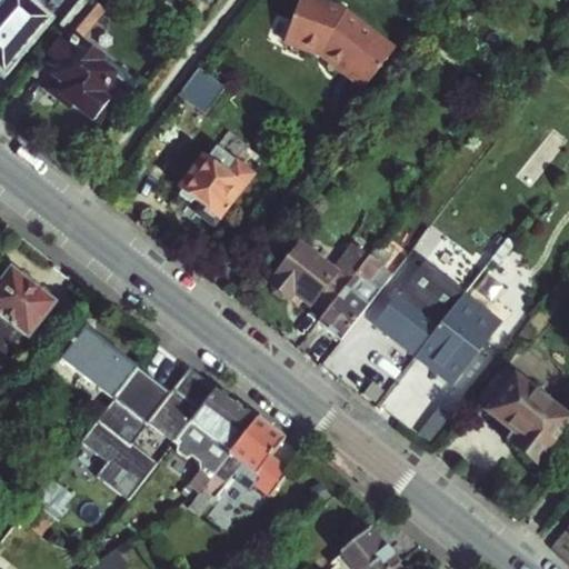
[(23,40),(38,23),(23,11),(28,8),(18,0),(3,0),(0,5),(0,67),(10,56),(16,56),(23,46),(23,40)]
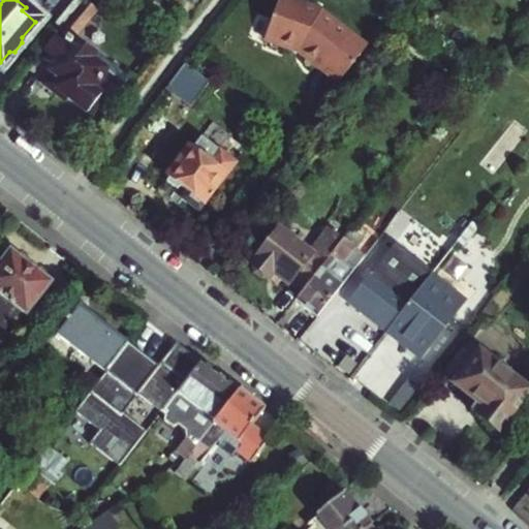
[(70,1),(50,27),(55,32),(36,56),(49,66),(45,70),(49,73),(44,79),(55,88),(54,93),(60,98),(65,96),(84,112),(88,107),(91,107),(94,104),(94,99),(96,97),(104,104),(125,80),(94,54),(92,56),(72,38),(94,12),(79,0),(75,0),(73,3),(70,1)]
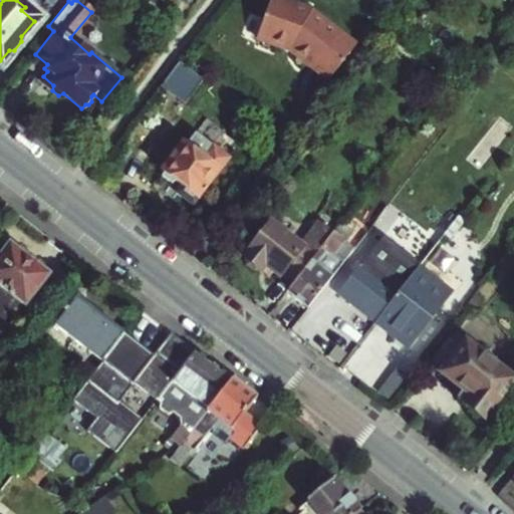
[(315,13),(270,0),(267,0),(255,42),(283,49),(287,44),(293,50),(292,53),(307,65),(309,62),(331,79),(356,47),(315,13)]
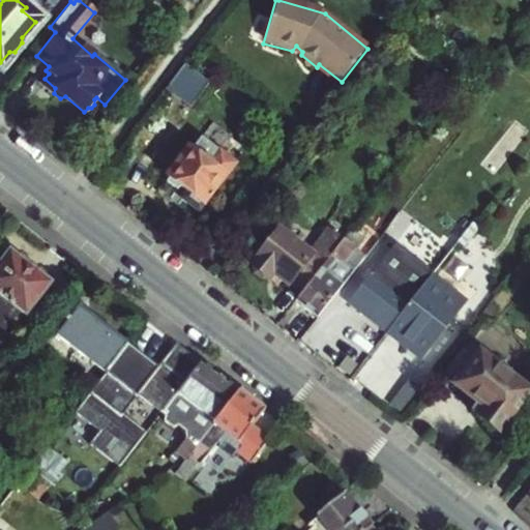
[(29,3),(26,7),(22,10),(35,22),(41,15),(29,3)]
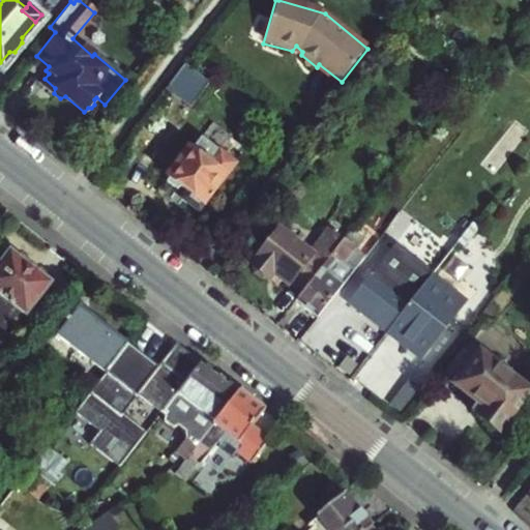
[(184,63),(166,87),(192,108),(211,84),(184,63)]
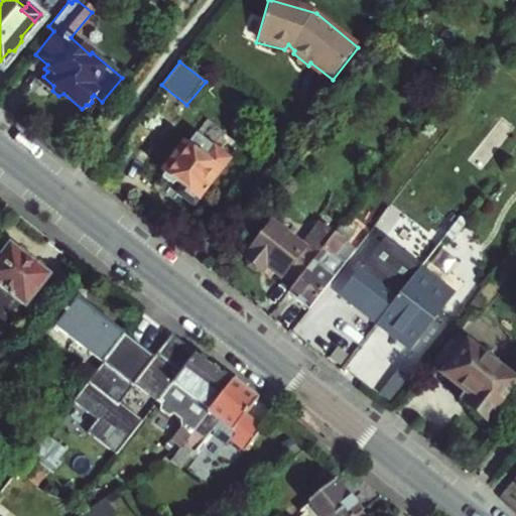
[(180,149),(176,146),(158,170),(161,172),(158,176),(174,188),(177,185),(185,191),(181,197),(189,204),(225,160),(192,135),(183,146),(180,149)]
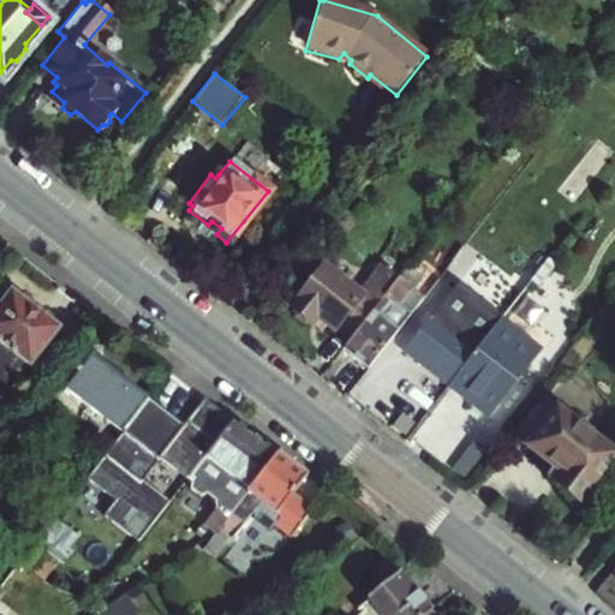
[(212,221),(208,225),(207,227),(216,234),(221,228),(212,221)]
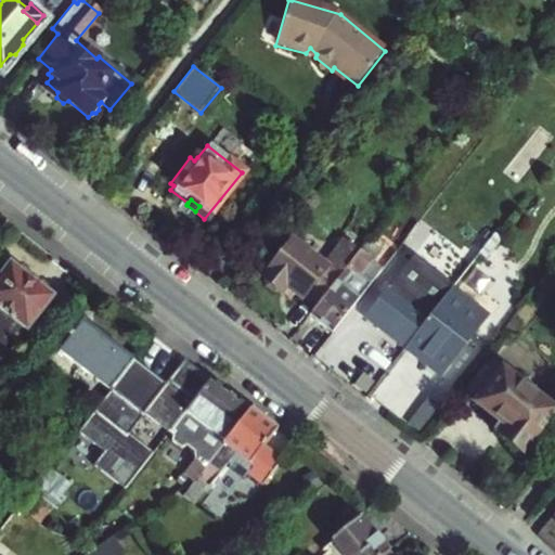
[(502,237),(494,231),(479,252),(486,257),(502,237)]
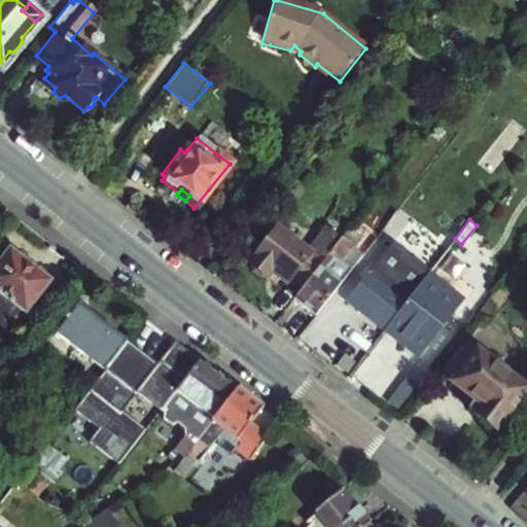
[(327,225),(307,250),(322,262),(342,237),(327,225)]
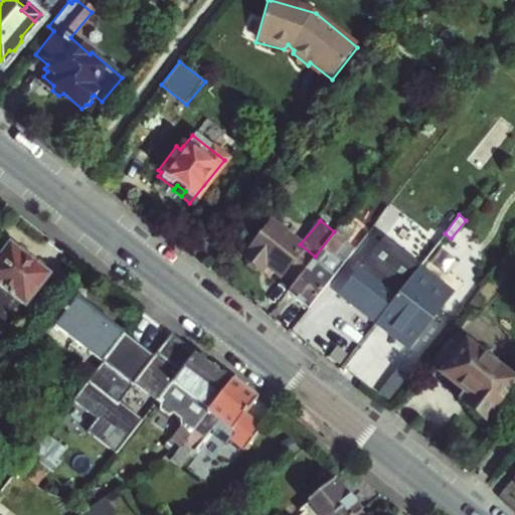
[(315,256),(300,244),(273,223),(243,258),(246,261),(245,267),(251,273),(259,271),(266,277),(271,272),(279,279),(285,272),(296,281),(315,256)]
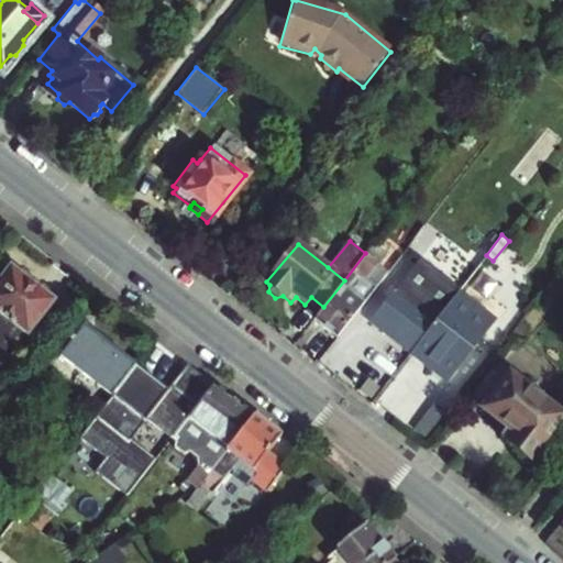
[(344,280),(323,307),(313,318),(337,337),(350,320),(375,286),(388,271),(365,253),(344,280)]
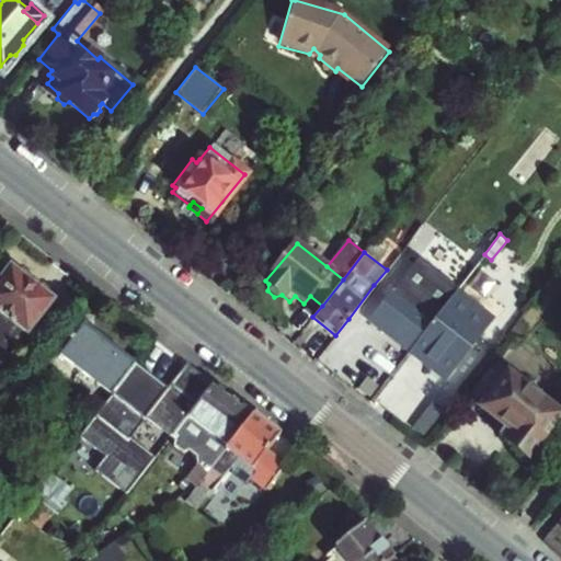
[(14,268),(12,273),(9,271),(0,283),(0,346),(4,351),(9,343),(15,348),(50,302),(47,300),(50,297),(36,285),(33,288),(25,283),(29,279),(14,268)]
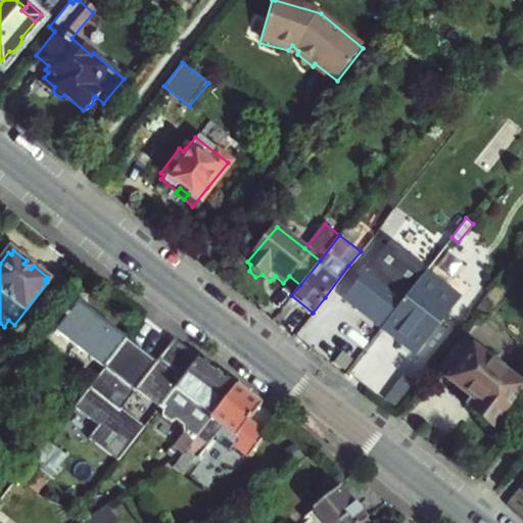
[(348,266),(325,297),(338,307),(346,298),(381,327),(406,296),(368,266),(360,276),(348,266)]
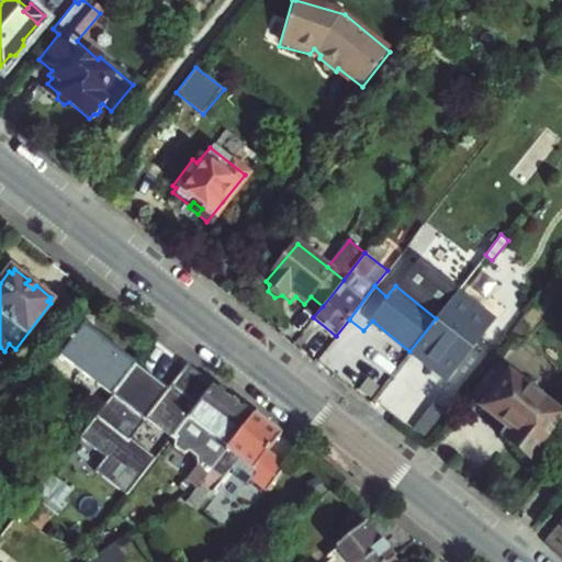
[(436,318),(409,351),(444,379),(493,318),(458,290),(436,318)]
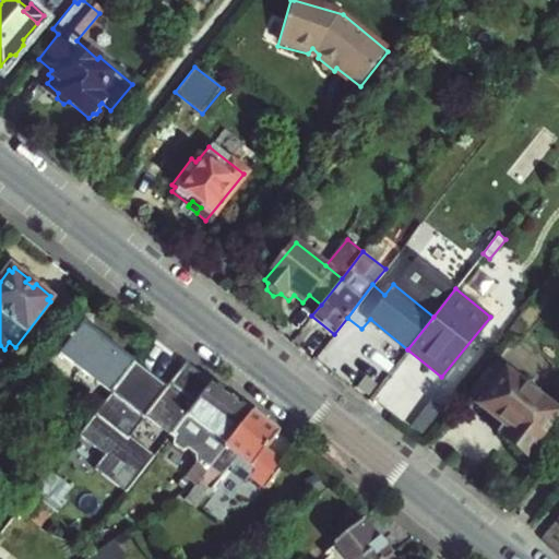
[(60,351),(113,387),(137,356),(84,321),(60,351)]
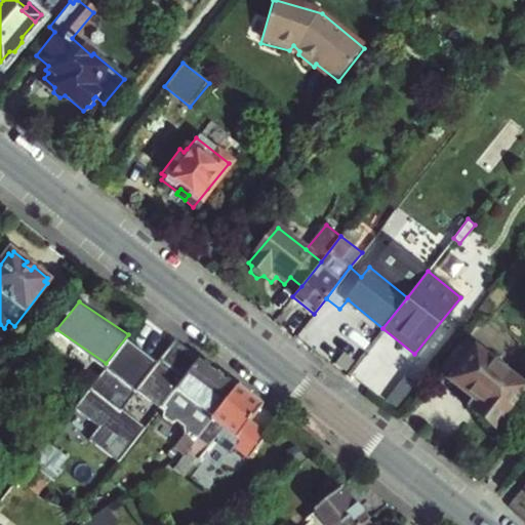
[(487,359),(463,340),(439,370),(473,399),(467,406),(493,427),(524,389),(505,373),(506,368),(494,359),(487,359)]
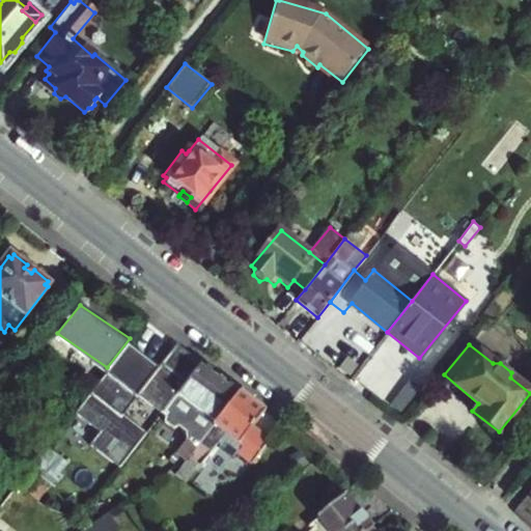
[(190,454),(239,391),(200,361),(162,414),(165,416),(164,422),(170,427),(177,425),(185,430),(185,439),(180,444),(182,451),(187,456),(189,455),(190,454)]
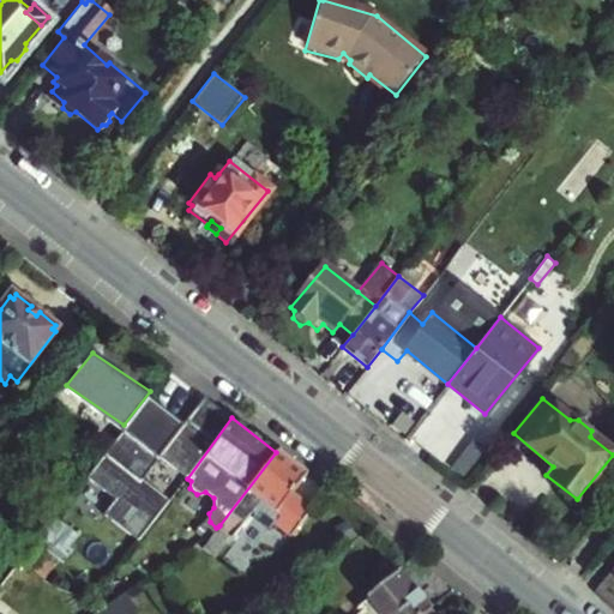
[(96,477),(122,495),(109,516),(146,541),(181,488),(118,445),(96,477)]
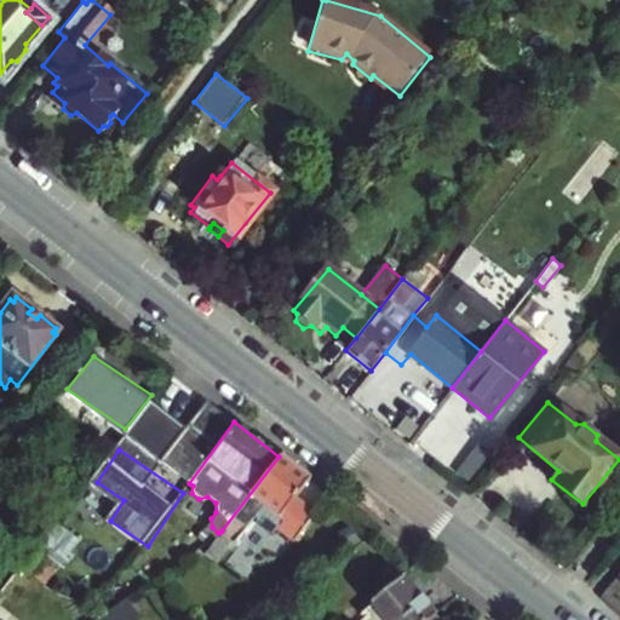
[(296,499),(309,481),(288,465),(279,457),(222,530),(220,532),(222,532),(230,539),(233,540),(254,512),(260,504),(280,518),(296,499)]
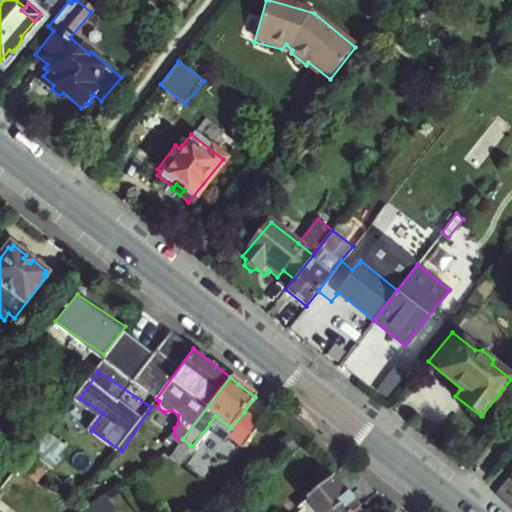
[(259,425),(244,412),(231,428),(226,434),(242,447),(259,425)]
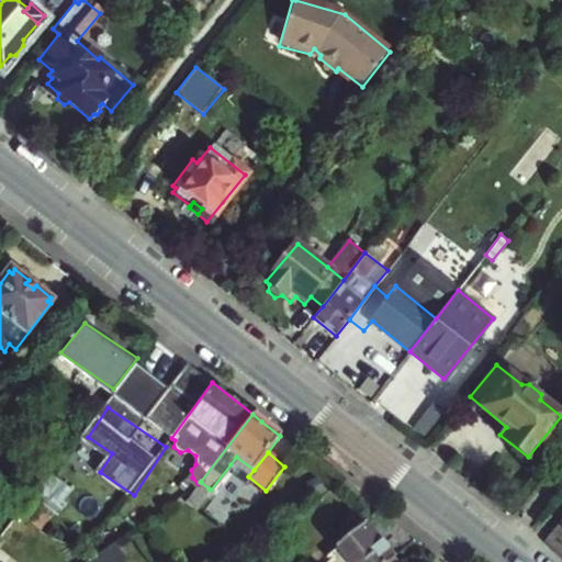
[(236,457),(231,464),(248,476),(254,470),(236,457)]
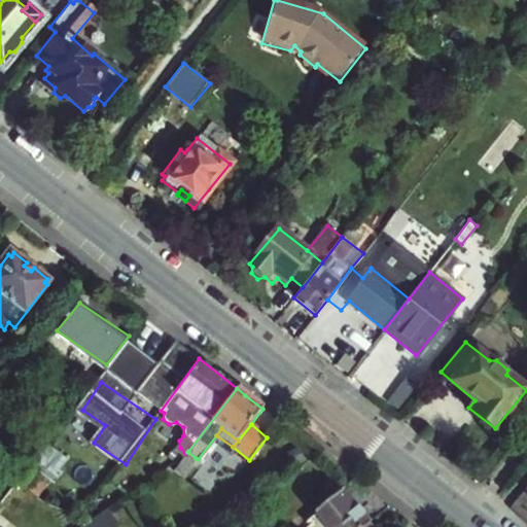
[(27,490),(38,498),(68,459),(46,443),(16,481),(27,490)]
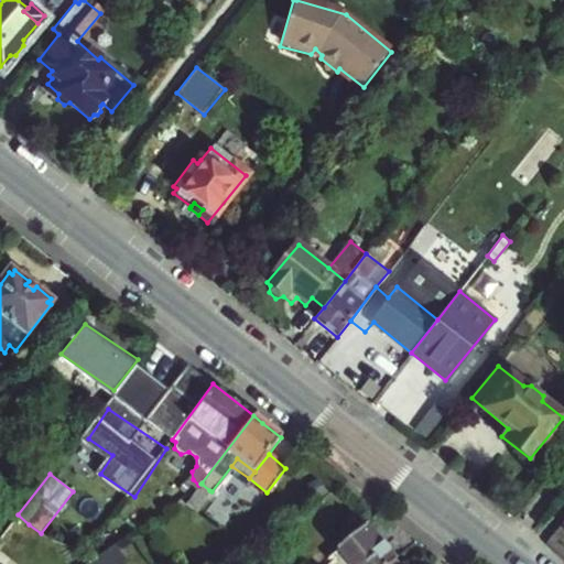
[(193,509),(209,490),(202,484),(185,503),(193,509)]
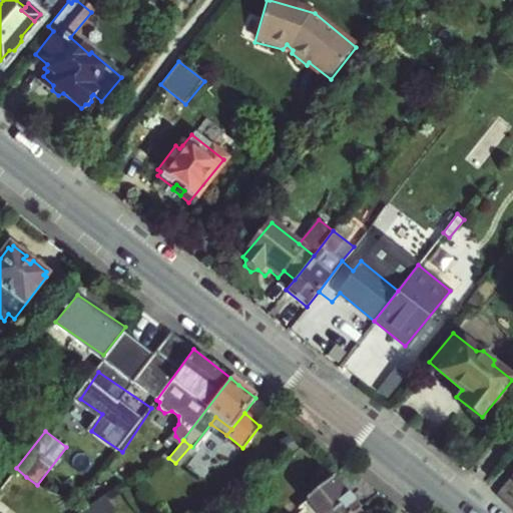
[(308,497),(313,502),(321,512),(355,512),(362,508),(334,475),(308,497)]
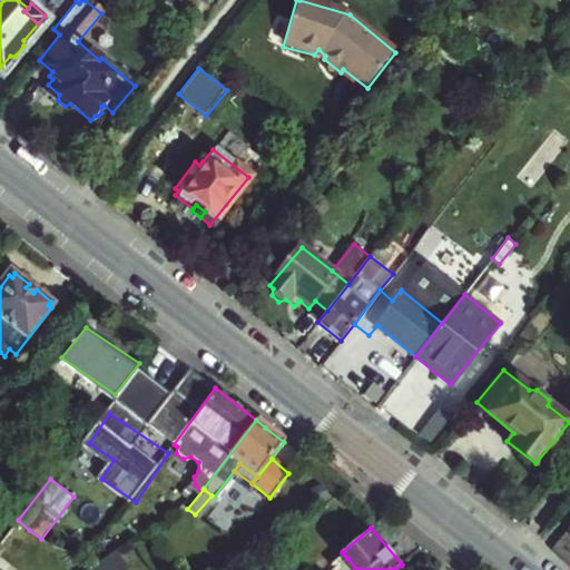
[(3,569),(11,560),(0,550),(0,569),(3,569)]
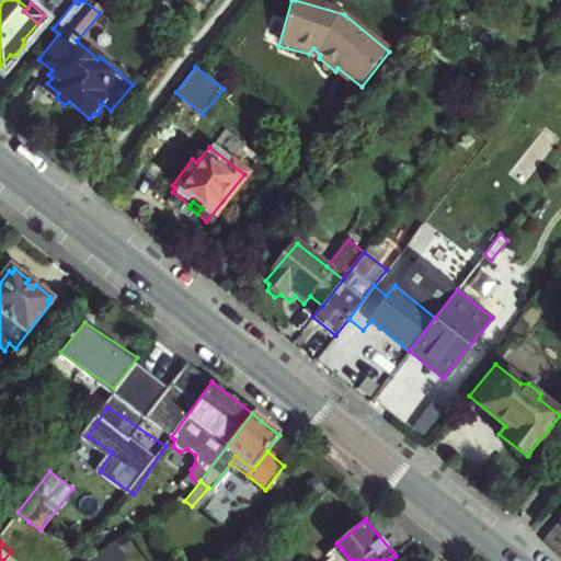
[(84,560),(127,560),(114,541),(84,560)]
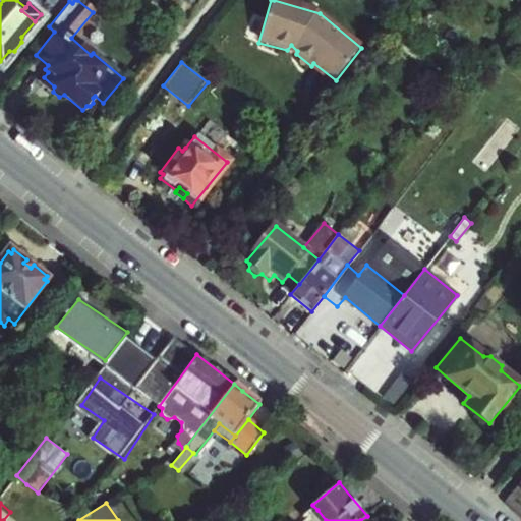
[(326,520),(317,510),(304,520),(326,520)]
